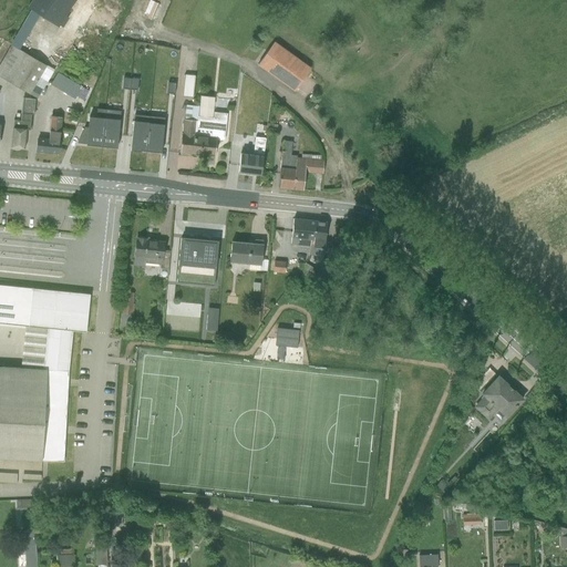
[(73,0),(34,0),(31,7),(63,26),(70,16),(65,13),(73,0)]
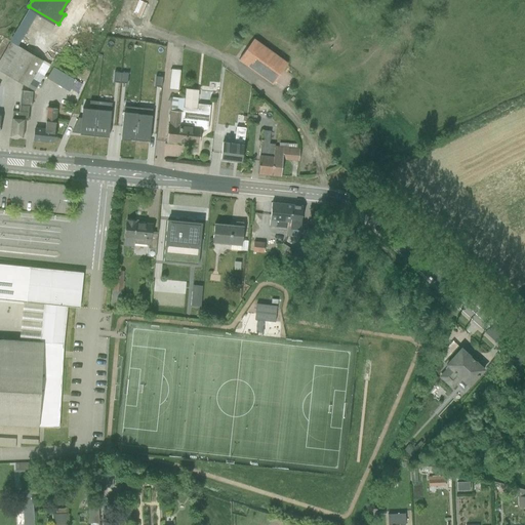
[(134,0),(129,0),(127,11),(135,13),(138,1),(134,0)]
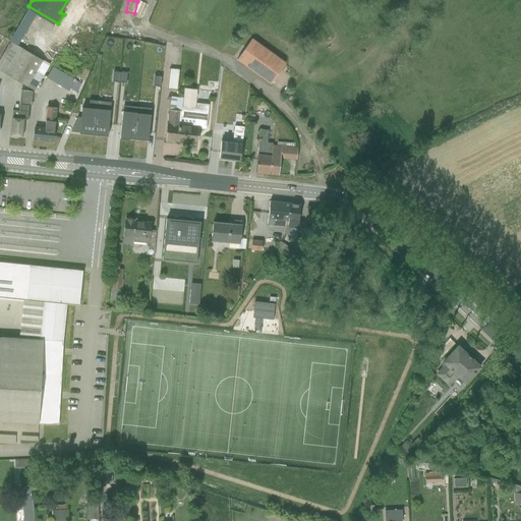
[(0,70),(27,87),(43,60),(18,45),(37,14),(29,10),(0,59),(0,70)]
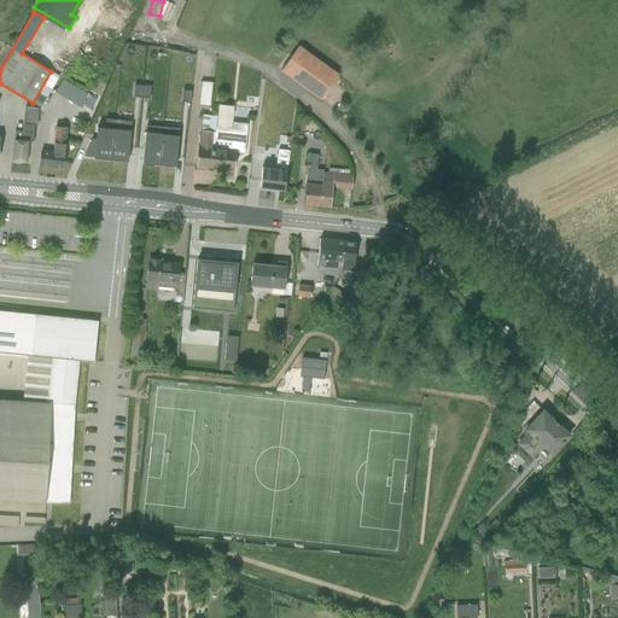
[(134,27),(130,31),(139,38),(143,33),(134,27)]
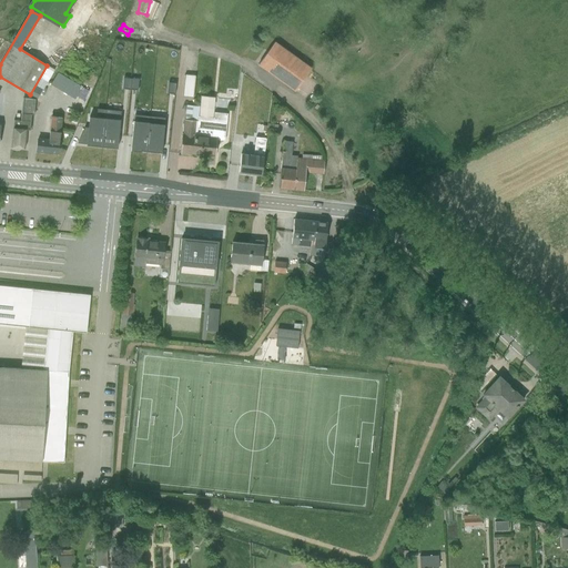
[(251,63),(288,89),(305,63),(267,39),(251,63)]
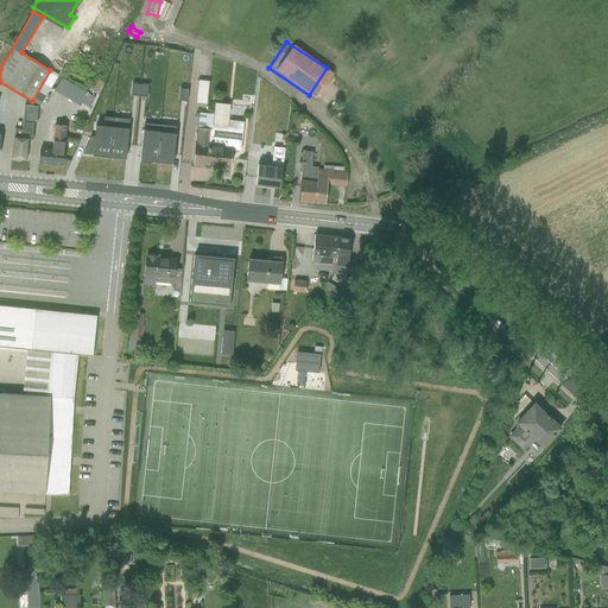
[(58,75),(50,70),(32,101),(39,106),(58,75)]
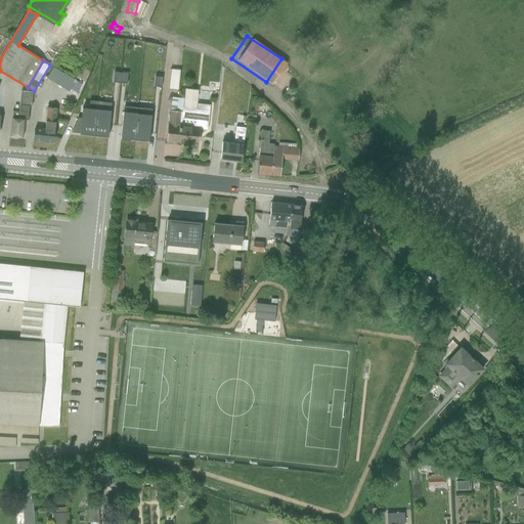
[(164,67),(163,88),(171,88),(172,68),(164,67)]
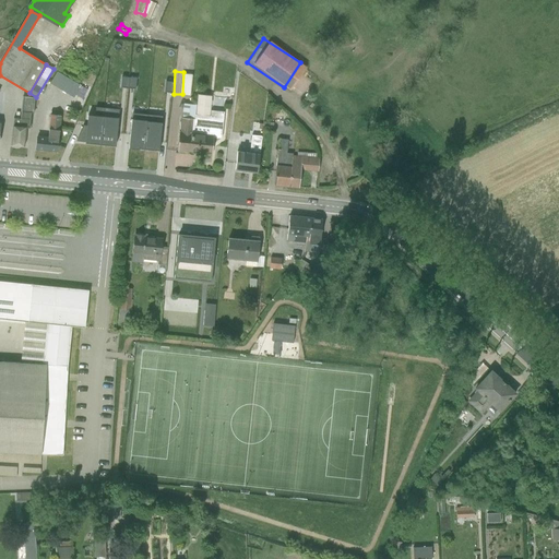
[(178,153),(211,155),(213,135),(222,137),(224,114),(210,113),(212,94),(197,93),(195,104),(182,103),(178,153)]
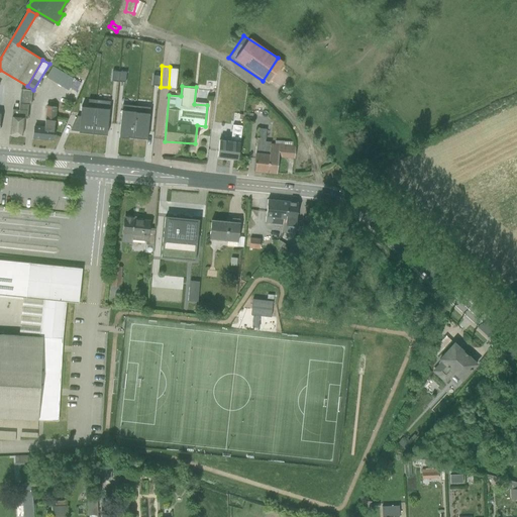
[(95,107),(93,134),(107,135),(110,101),(96,100),(95,107)]
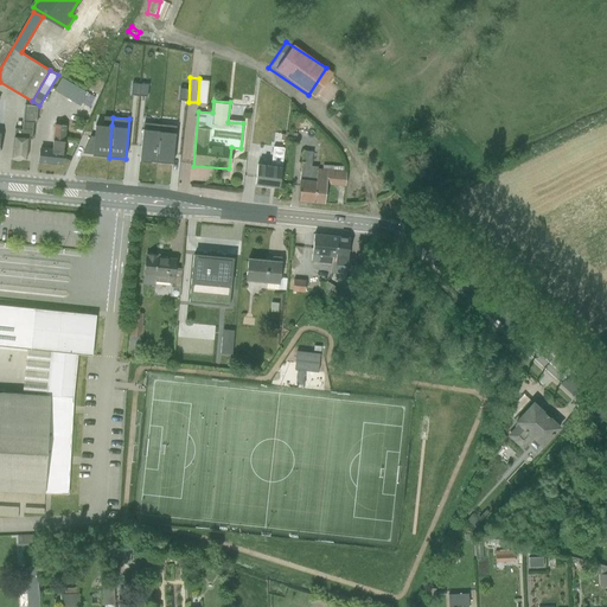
[(139,161),(157,164),(160,123),(144,122),(139,161)]
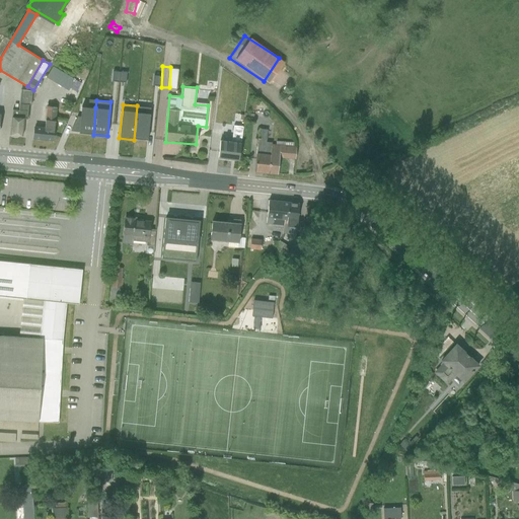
[(137,105),(134,140),(148,141),(151,107),(137,105)]
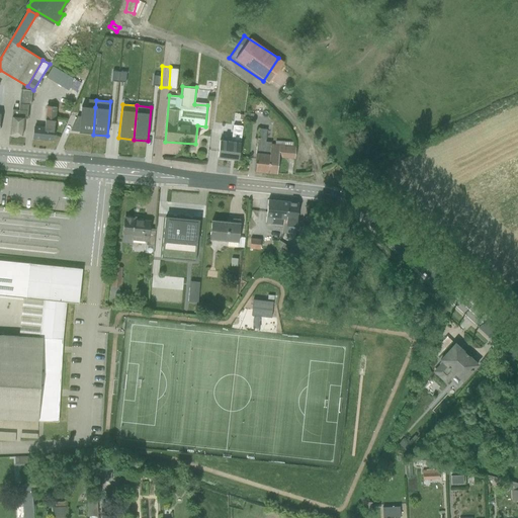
[(93,135),(95,107),(80,106),(70,132),(93,135)]
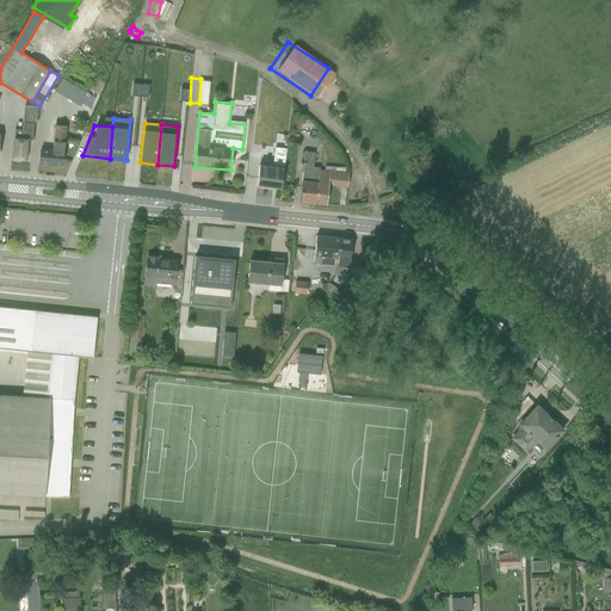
[(10,160),(25,161),(28,139),(12,137),(10,160)]
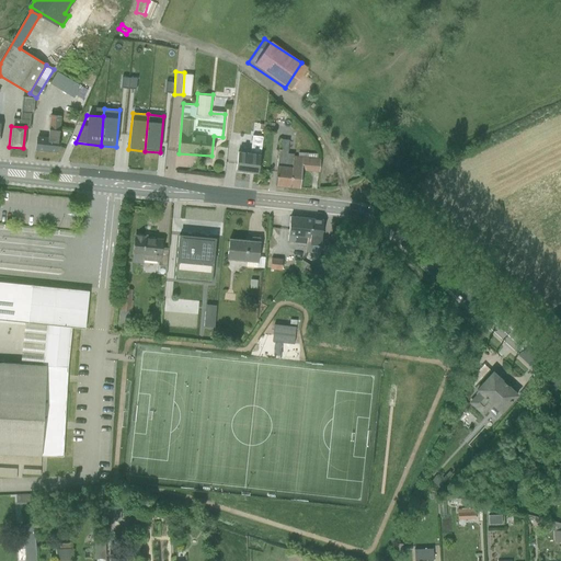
[(34,150),(57,152),(59,132),(47,130),(46,138),(35,137),(34,150)]
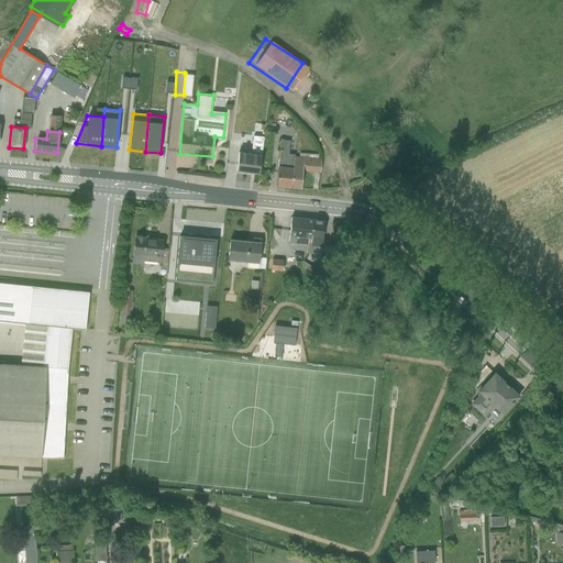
[(287,138),(274,135),(273,147),(285,148),(287,138)]
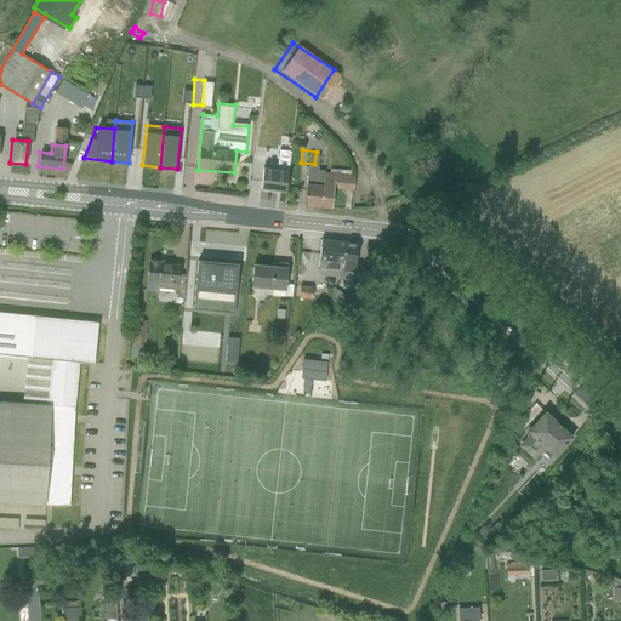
[(258,189),(285,193),(291,153),(280,152),(278,171),(262,169),(258,189)]
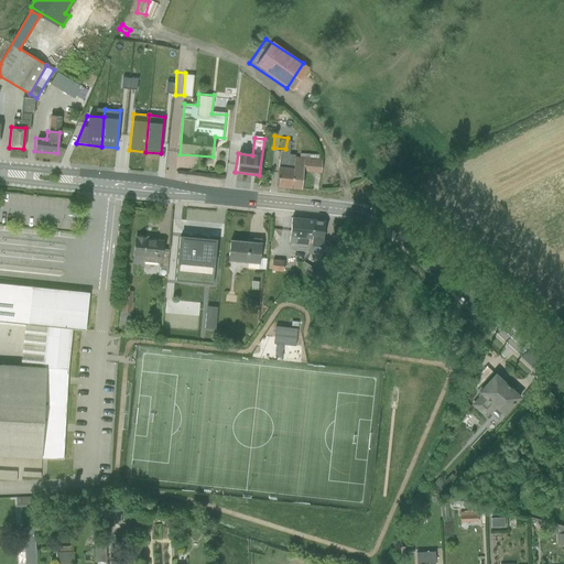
[(277,187),(291,190),(294,158),(279,155),(277,187)]
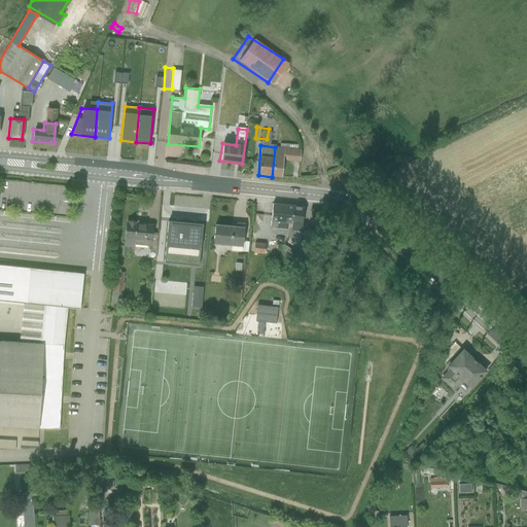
[(301,149),(275,147),(272,177),(282,177),(283,161),(300,162),(301,149)]
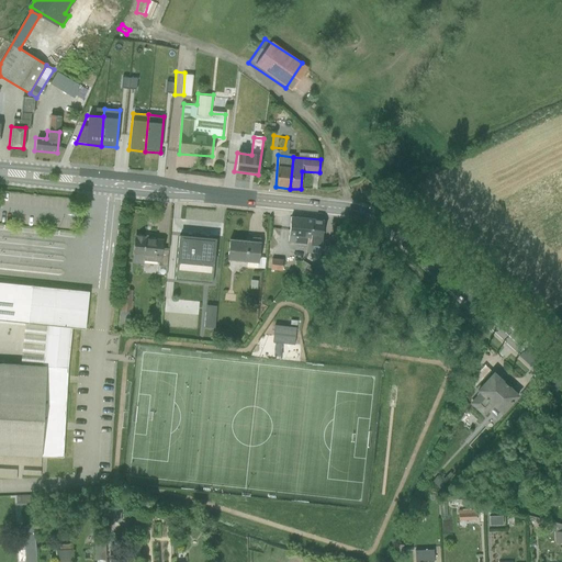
[(305,244),(313,218),(291,218),(289,243),(305,244)]
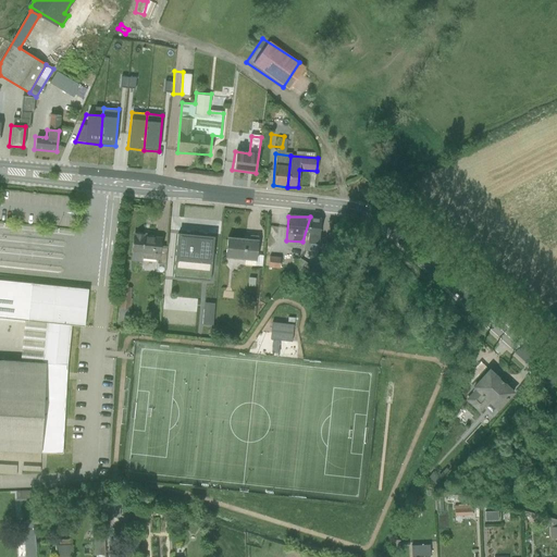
[(302,242),(318,244),(321,218),(310,217),(302,242)]
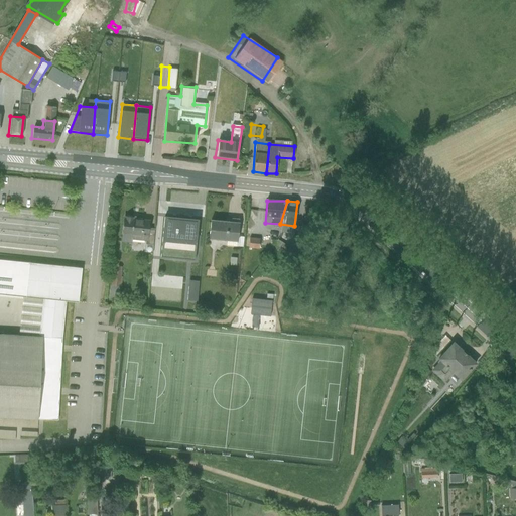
[(198,220),(164,217),(161,255),(194,258),(198,220)]
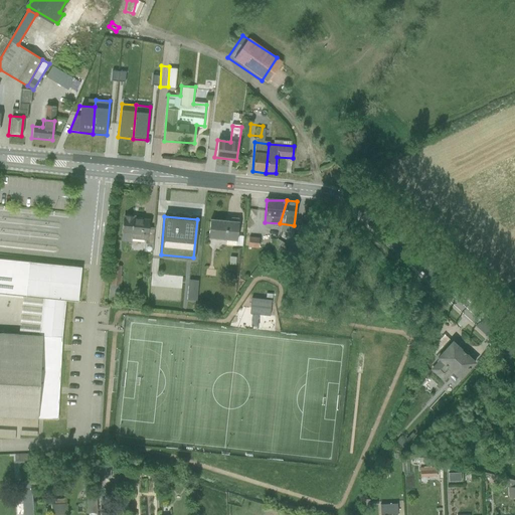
[(121,240),(147,242),(148,220),(122,218),(121,240)]
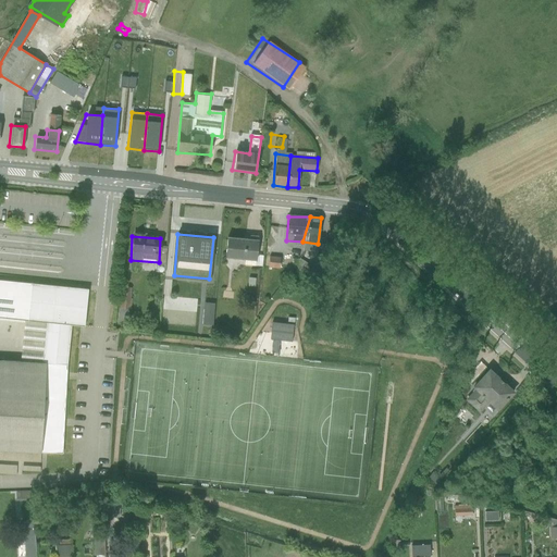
[(225,258),(255,260),(257,239),(226,237),(225,258)]
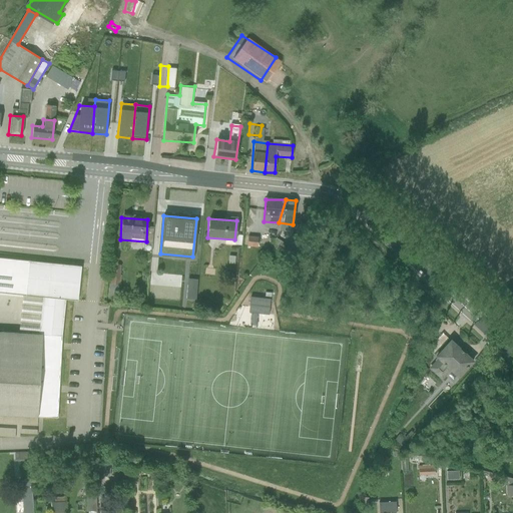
[(241,234),(241,245),(252,245),(252,234),(241,234)]
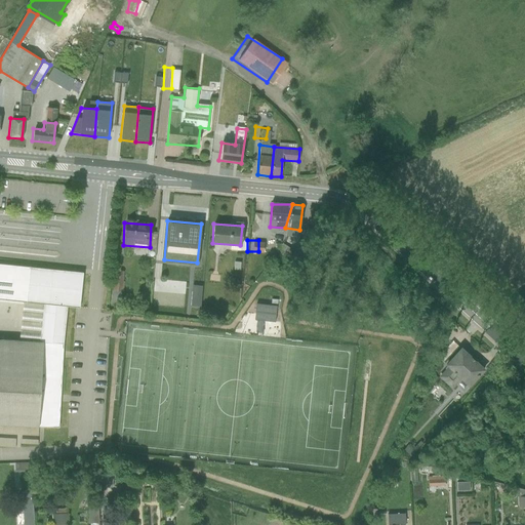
[(0,423),(56,427),(61,341),(66,305),(77,306),(81,271),(0,263),(0,297),(41,303),(38,339),(0,337),(0,423)]
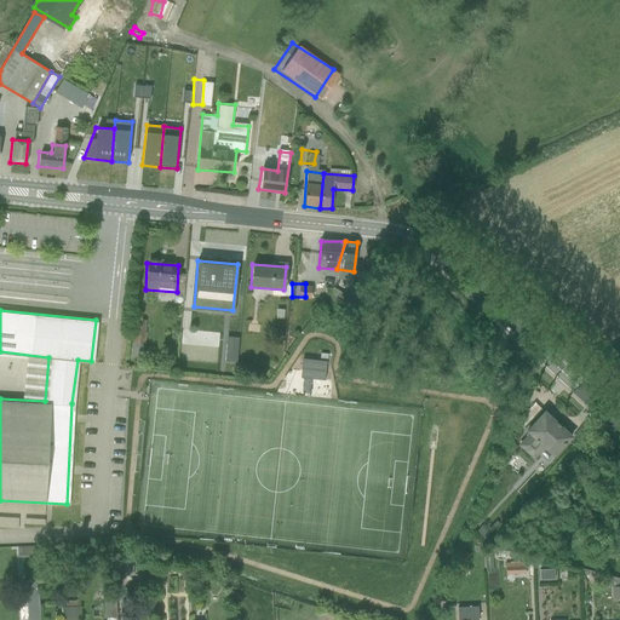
[(127,340),(139,340),(141,319),(127,317),(127,340)]
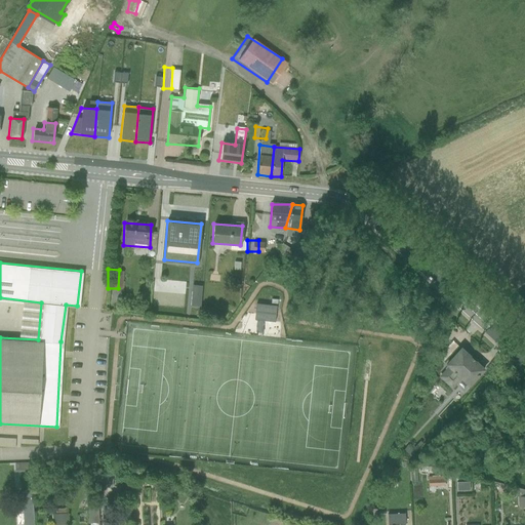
[(257,304),(255,320),(275,322),(277,306),(257,304)]
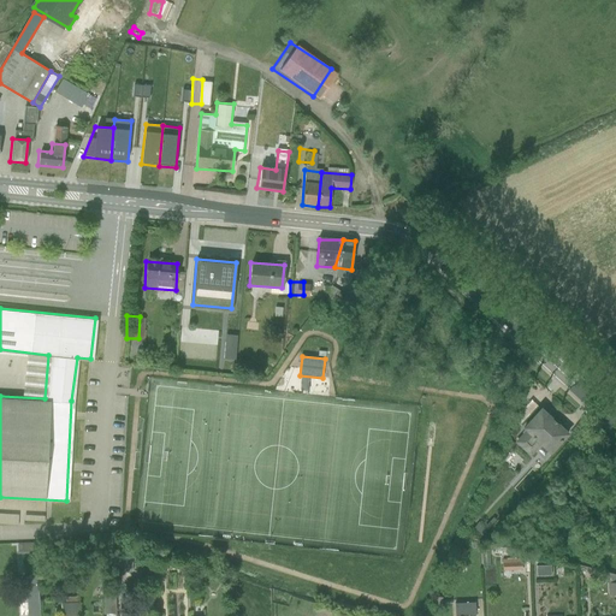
[(550,456),(569,434),(540,407),(511,438),(531,455),(539,446),(550,456)]
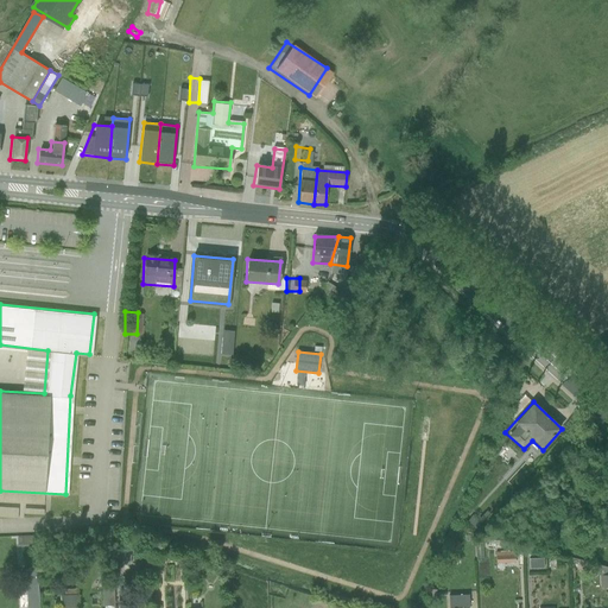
[(488,551),(488,563),(508,562),(508,550),(488,551)]
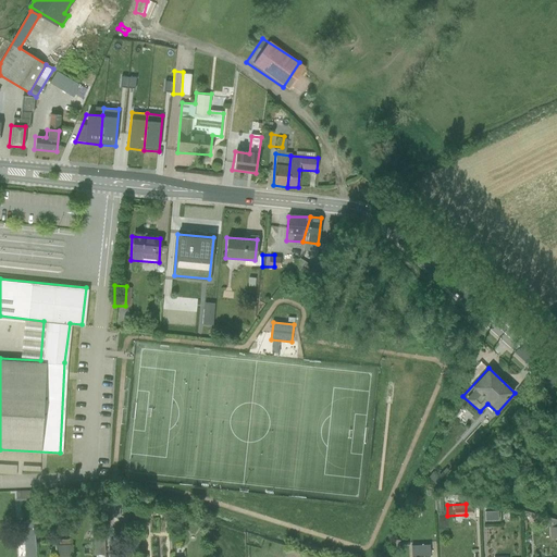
[(478,510),(478,522),(494,522),(494,510),(478,510)]
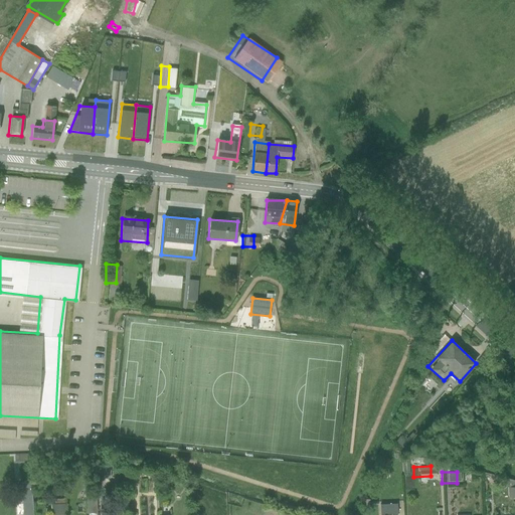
[(10,482),(9,513),(24,514),(25,482),(10,482)]
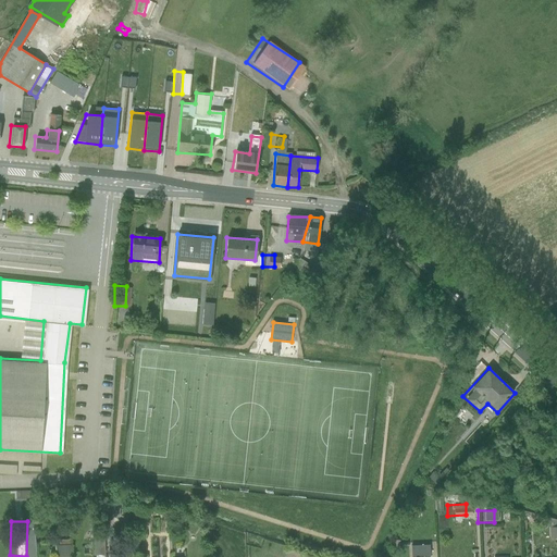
[(86,553),(99,554),(100,530),(87,529),(86,553)]
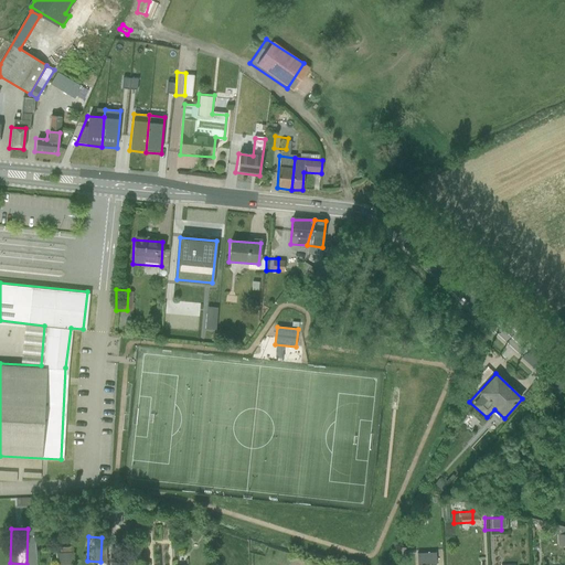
[(64,563),(64,546),(53,546),(53,563),(64,563)]
